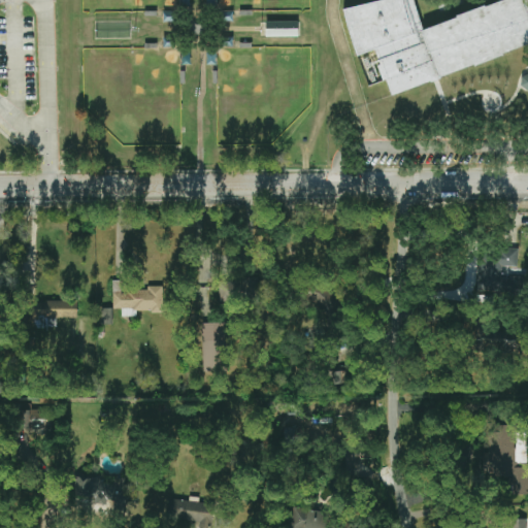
[(182,0),(190,0),(190,11),(190,15),(190,22),(160,22),(160,11),(182,11),(182,0)]
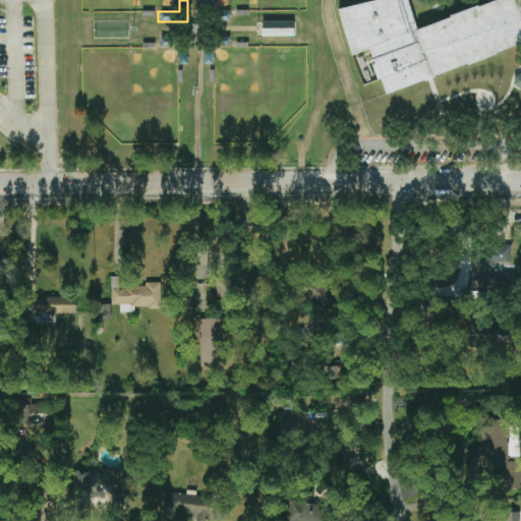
[(228,22),(200,22),(200,21),(200,11),(200,0),(211,0),(211,11),(228,11),(228,22)]
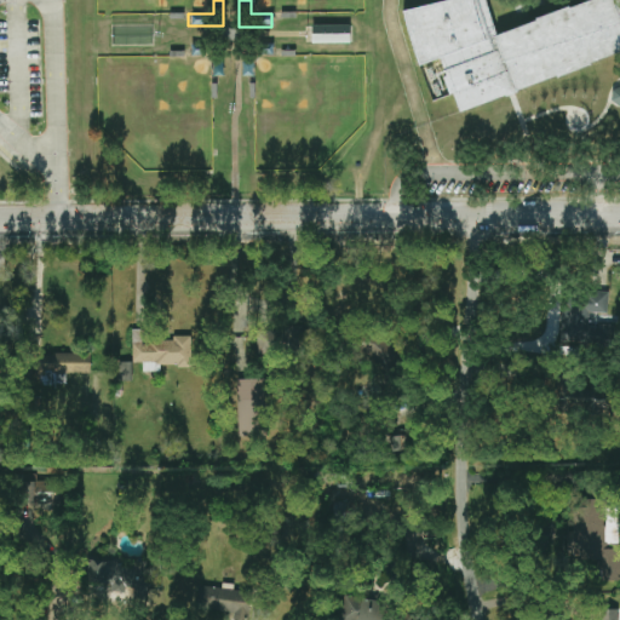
[(619,0),(443,0),(400,11),(414,64),(437,58),(445,75),(440,76),(447,93),(451,93),(457,112),(503,96),(503,97),(511,95),(518,92),(517,89),(552,76),(552,78),(585,64),(589,65),(591,64),(590,62),(619,50),(619,0)]
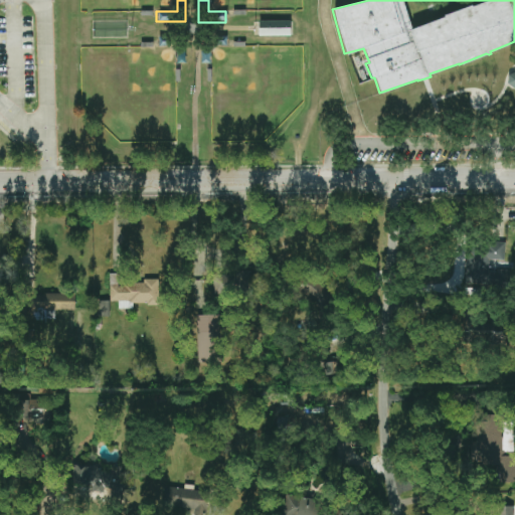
[(256,21),(287,21),(287,35),(256,35),(256,21)]
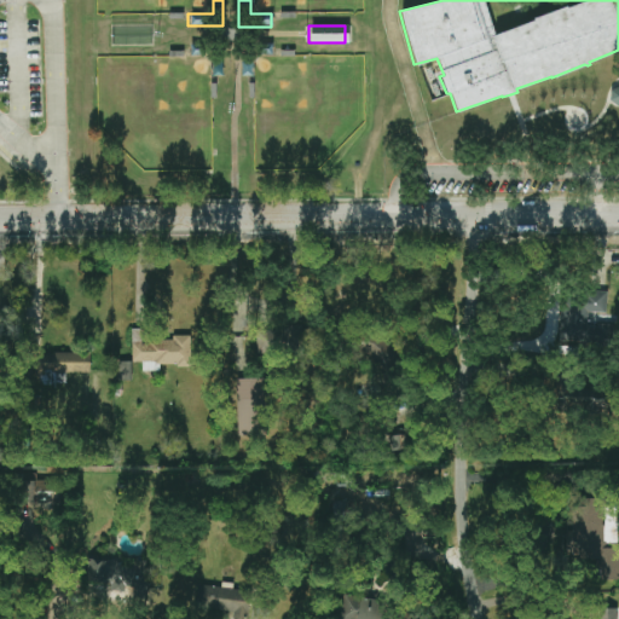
[(221,42),(221,76),(212,76),(212,55),(189,55),(189,42),(212,42),(221,42)]
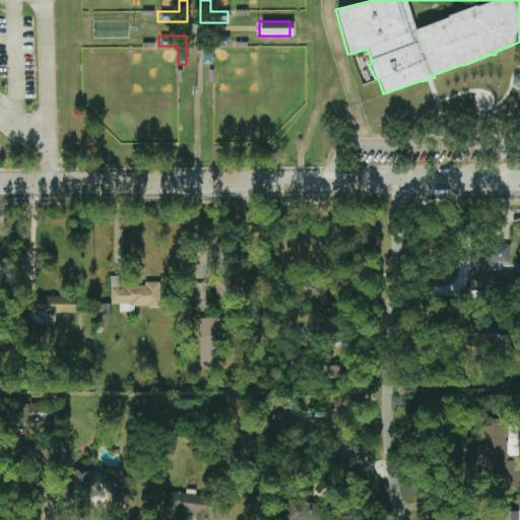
[(226,36),(226,47),(211,47),(211,64),(201,64),(201,47),(201,36),(226,36)]
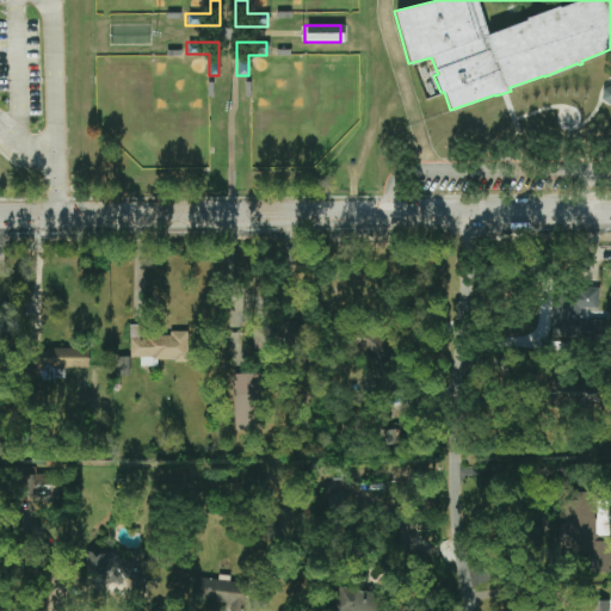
[(602,88),(610,86),(610,103),(608,105),(603,100),(600,99),(602,88)]
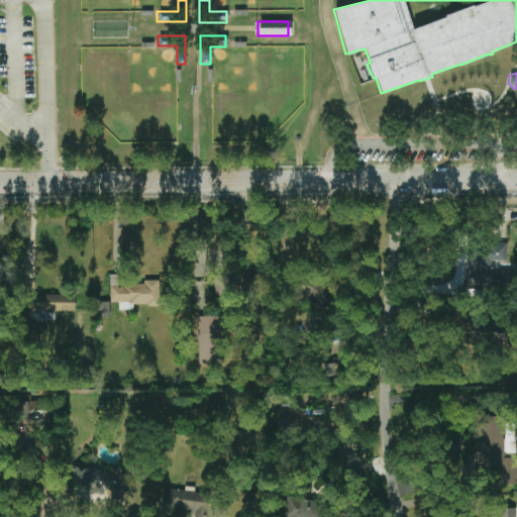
[(508,243),(469,242),(468,285),(513,286),(513,271),(493,271),(493,261),(507,262),(508,243)]
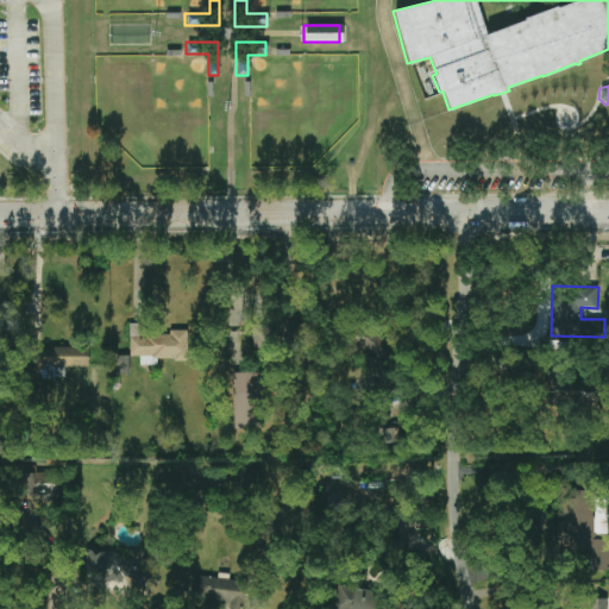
[(188,330),(169,330),(169,334),(142,334),(142,324),(131,324),(131,356),(140,356),(140,365),(158,365),(158,359),(188,359),(188,330)]
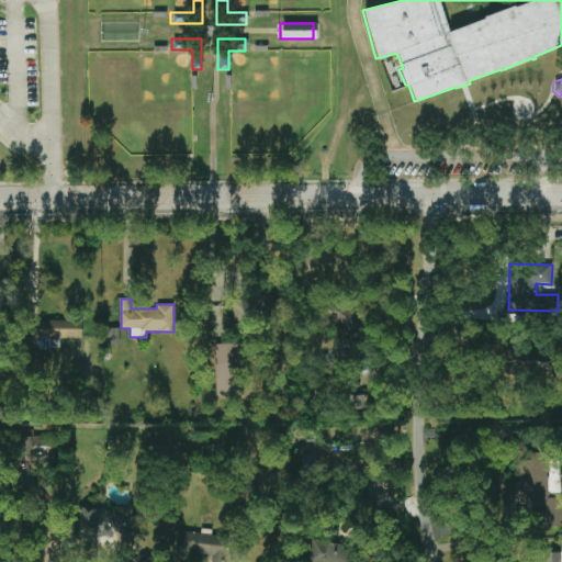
[(234,299),(233,321),(273,323),(273,300),(234,299)]
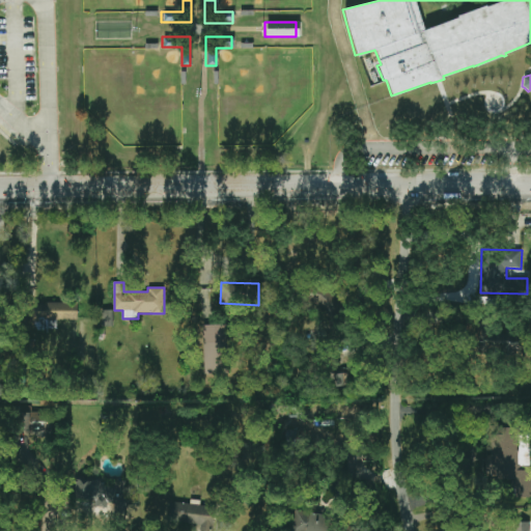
[(309,309),(339,317),(344,297),(315,288),(309,309)]
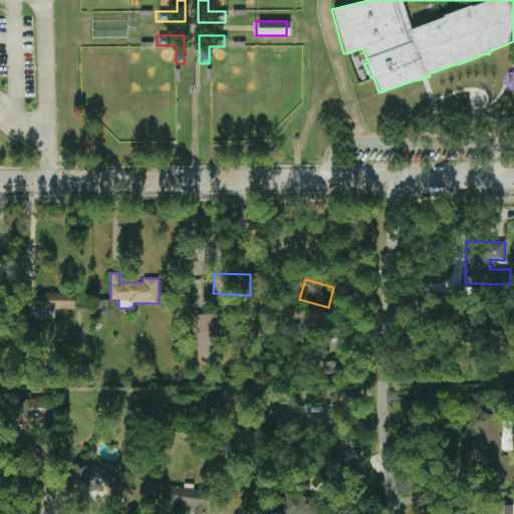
[(75,309),(75,293),(32,293),(32,309),(75,309)]
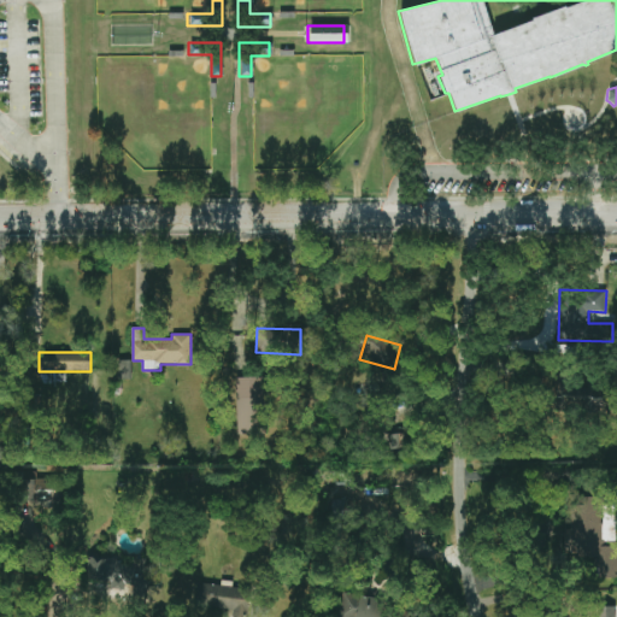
[(236,378),(239,434),(266,434),(265,377),(236,378)]
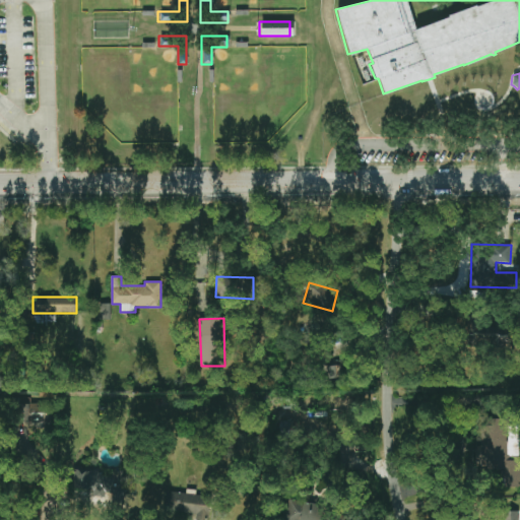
[(344,361),(327,361),(327,379),(345,378),(344,361)]
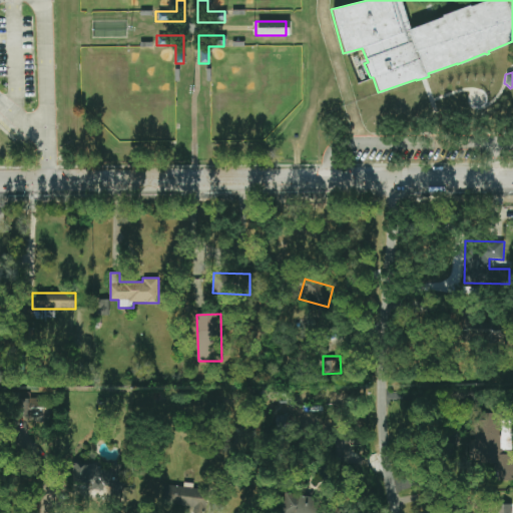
[(512,480),(512,454),(500,455),(500,414),(473,413),(473,455),(480,455),(480,463),(494,464),(494,481),(512,480)]
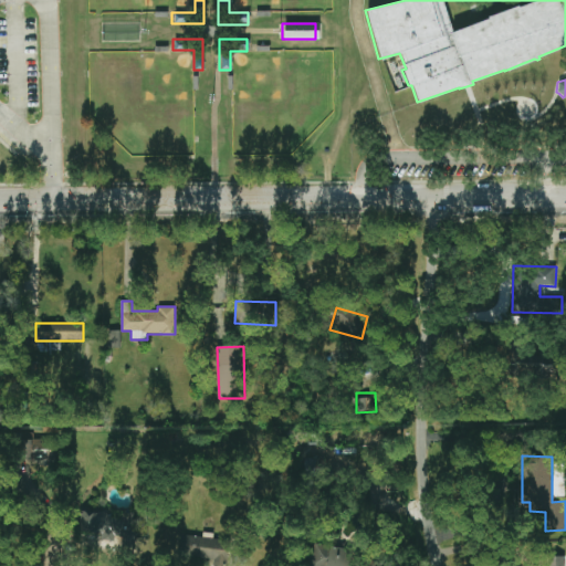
[(194,557),(209,557),(209,565),(227,565),(229,538),(195,537),(194,557)]
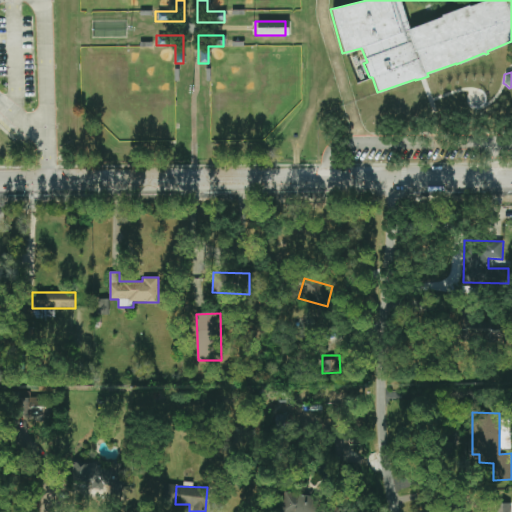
[(338,511),(339,502),(284,496),(282,511),(338,511)]
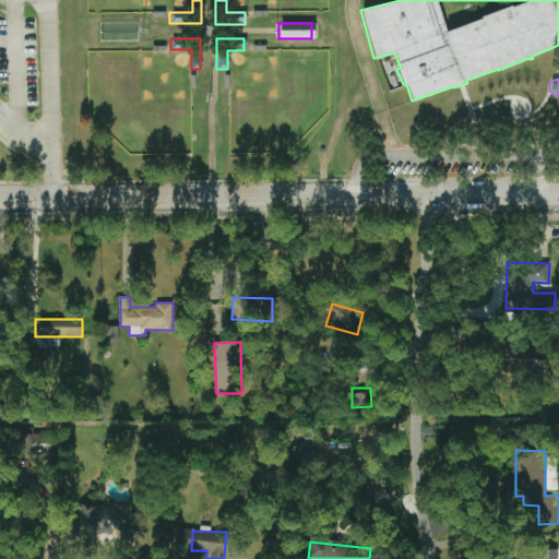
[(540,558),(558,558),(558,549),(542,549),(540,558)]
